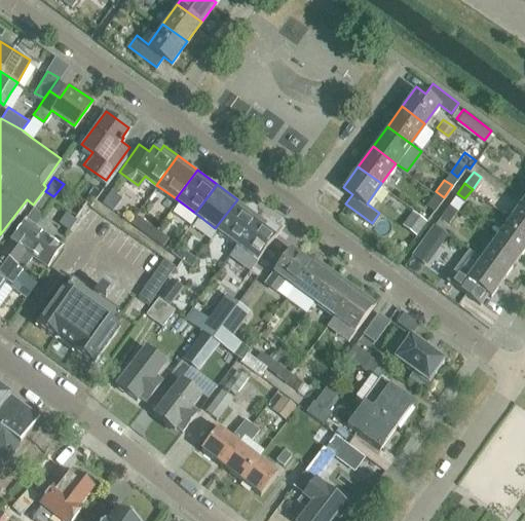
[(53,196),(45,191),(27,216),(35,222),(53,196)]
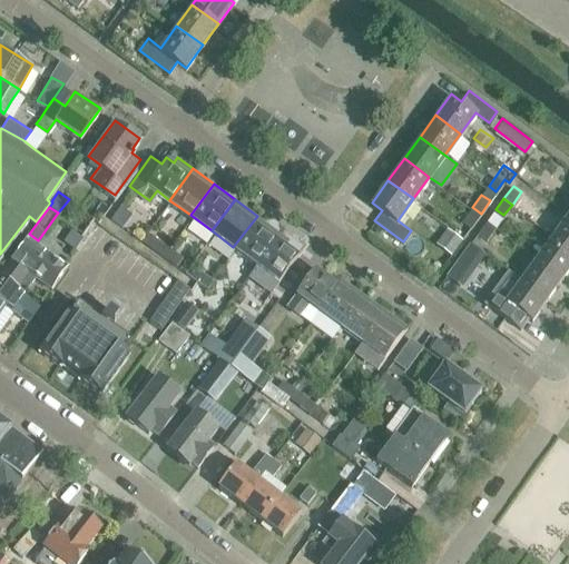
[(463,218),(472,225),(481,214),(472,207),(463,218)]
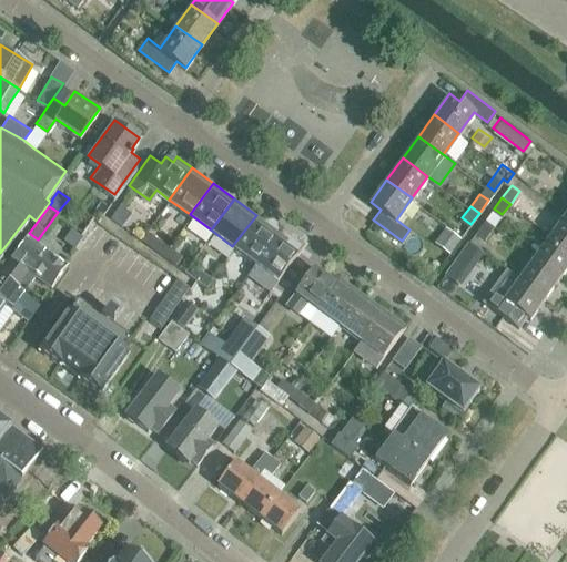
[(566,213),(552,234),(566,244),(566,213)]
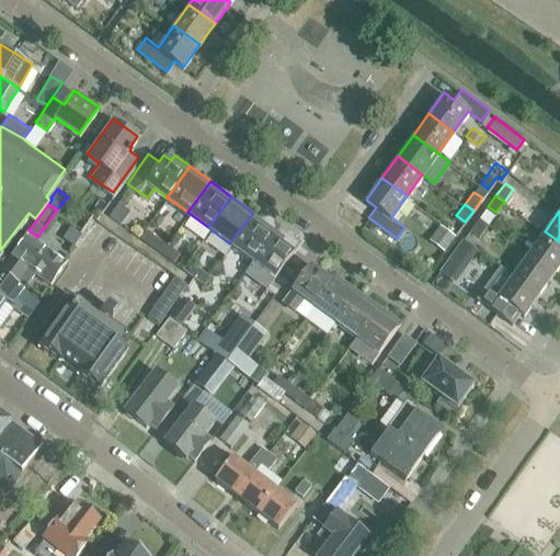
[(274,228),(253,213),(229,244),(251,259),(274,228)]
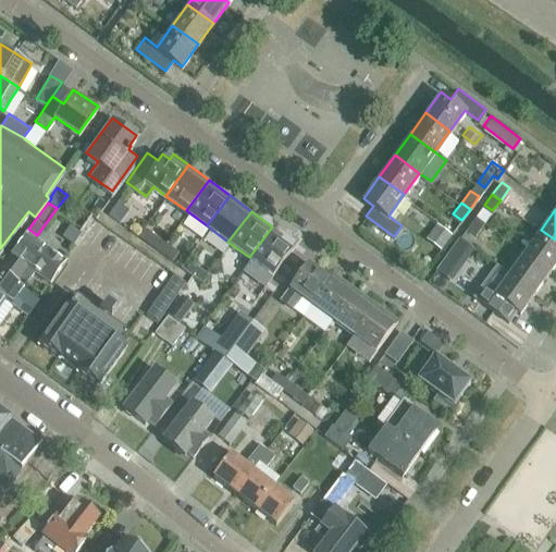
[(477,213),(469,225),(477,232),(485,220),(477,213)]
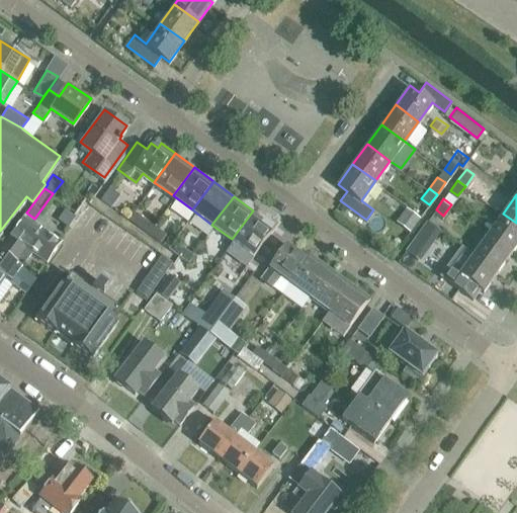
[(232,239),(226,247),(246,262),(269,230),(256,221),(260,216),(253,210),(232,239)]
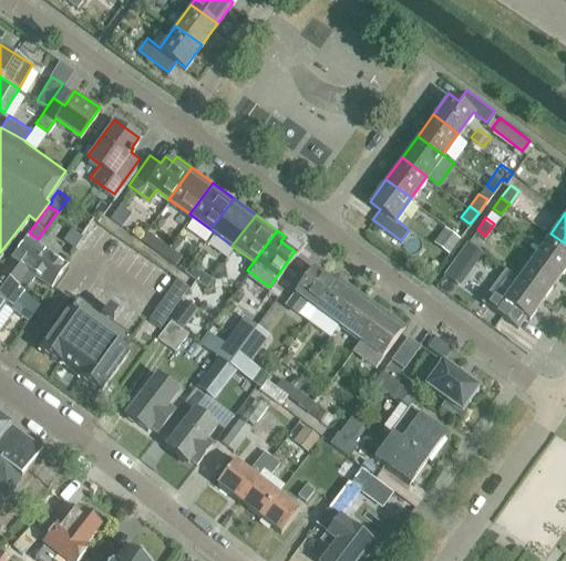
[(27,232),(0,269),(0,270),(24,288),(35,272),(52,284),(68,261),(27,232)]
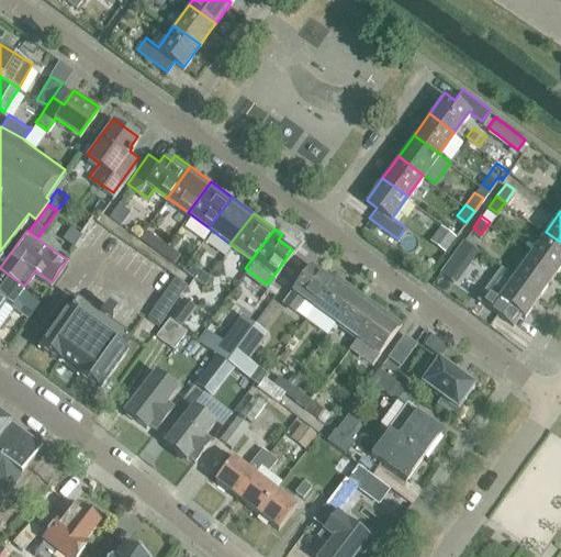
[(148,241),(160,249),(167,241),(155,232),(148,241)]
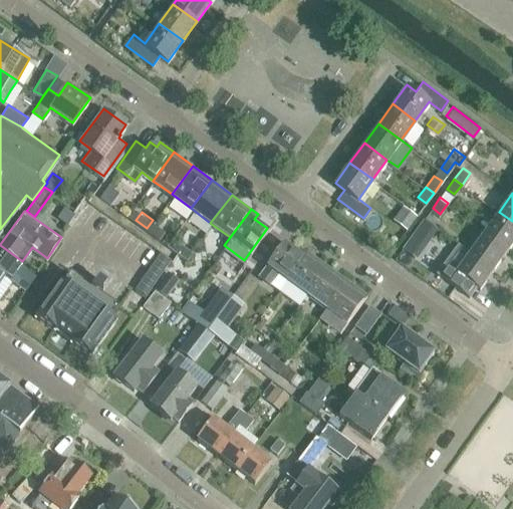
[(508,247),(512,241),(512,221),(499,212),(485,231),(508,247)]
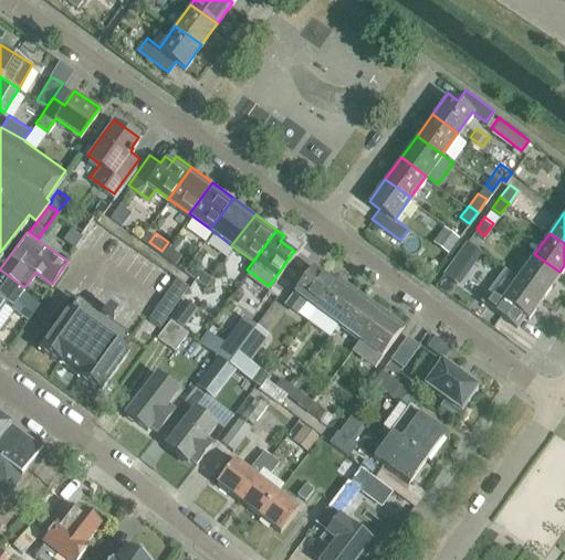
[(168,242),(161,251),(174,260),(180,251),(168,242)]
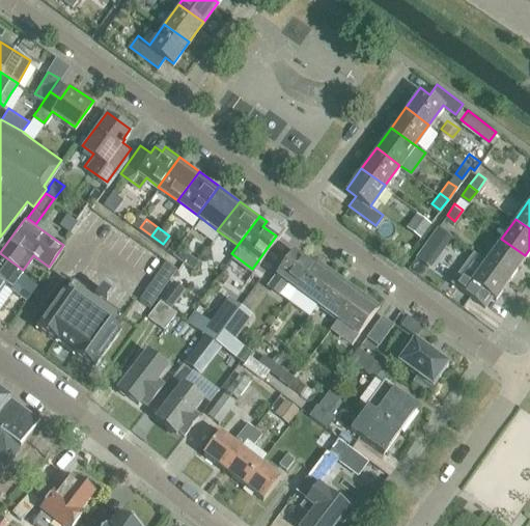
[(510,276),(525,255),(501,239),(486,258),(510,276)]
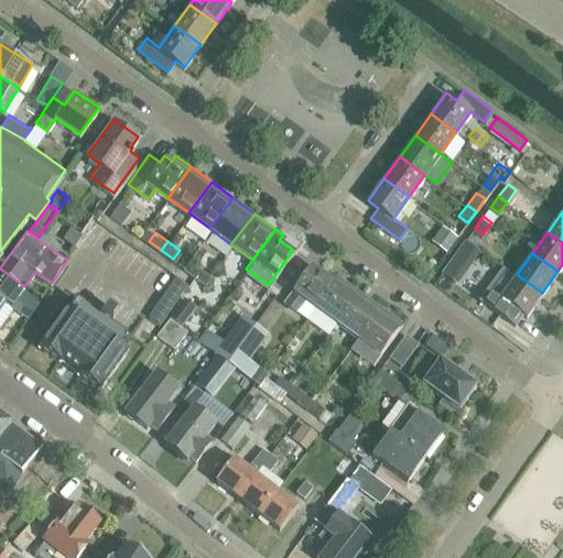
[(450,261),(443,271),(448,274),(456,280),(463,271),(450,261)]
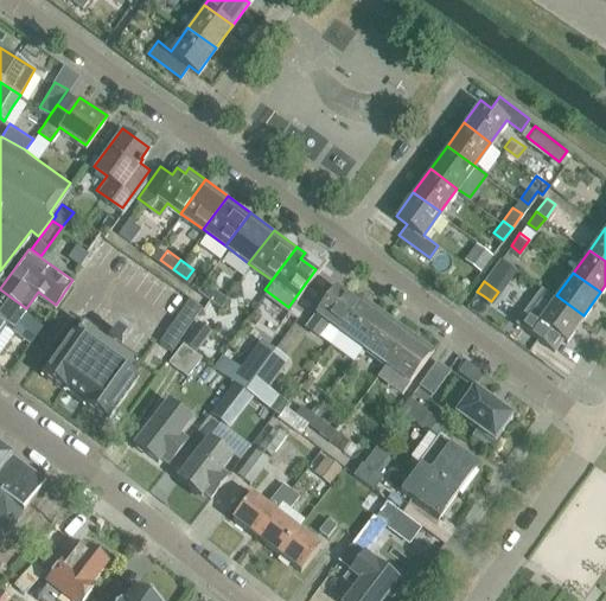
[(358,300),(336,283),(316,311),(338,327),(358,300)]
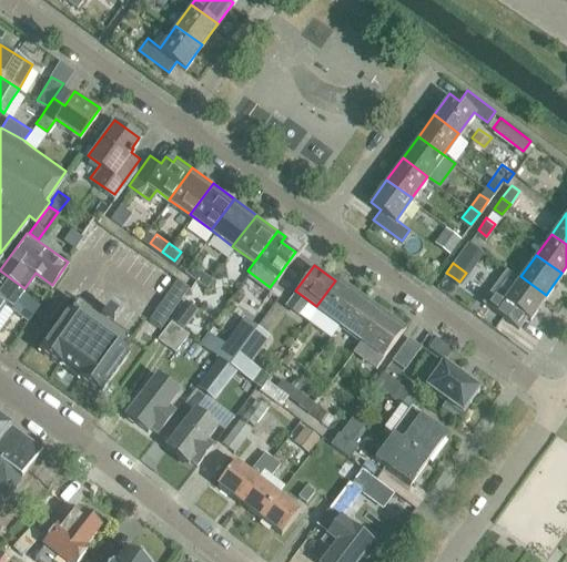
[(204,283),(211,275),(199,266),(192,274),(204,283)]
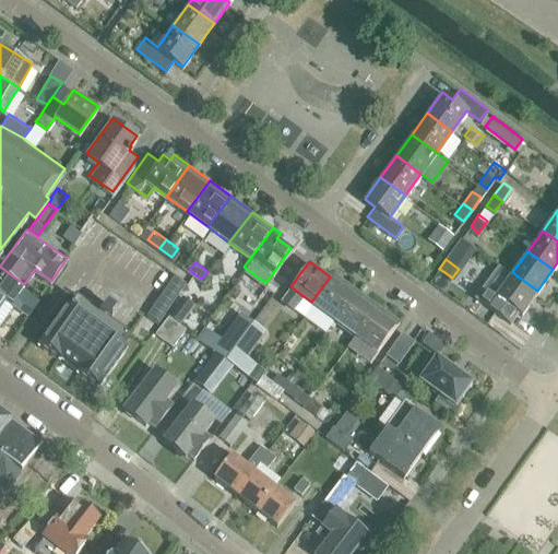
[(0,267),(0,304),(4,298),(11,303),(12,302),(24,285),(24,284),(0,267)]
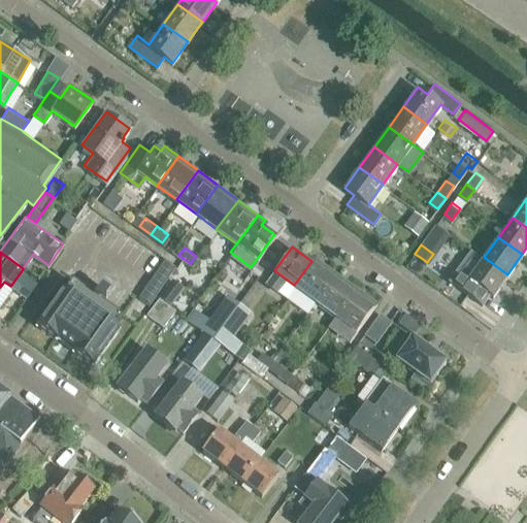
[(165,257),(157,269),(167,276),(176,264),(165,257)]
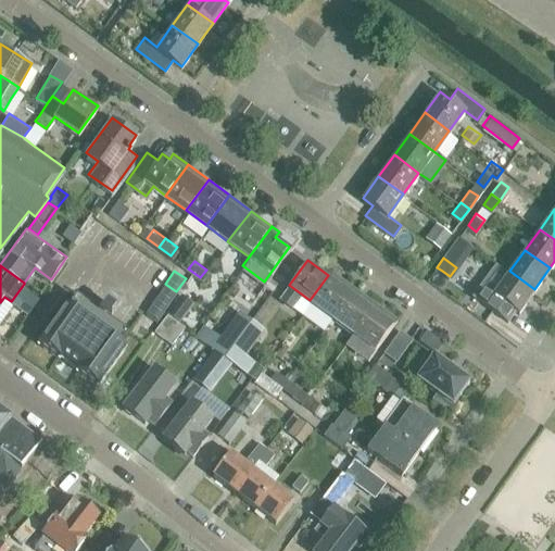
[(518,311),(534,289),(509,271),(493,292),(480,283),(472,293),(501,314),(508,303),(518,311)]
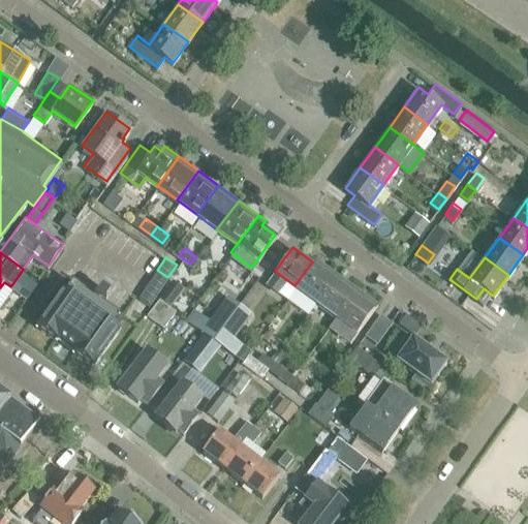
[(318,266),(312,262),(294,285),(315,300),(332,276),(336,272),(321,262),(318,266)]
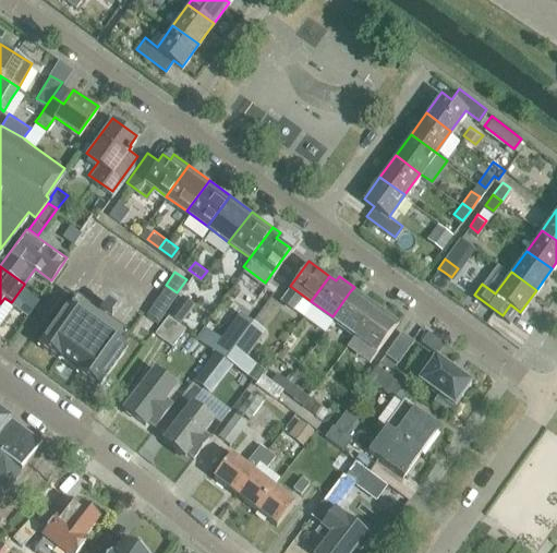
[(24,285),(12,301),(27,312),(39,297),(24,285)]
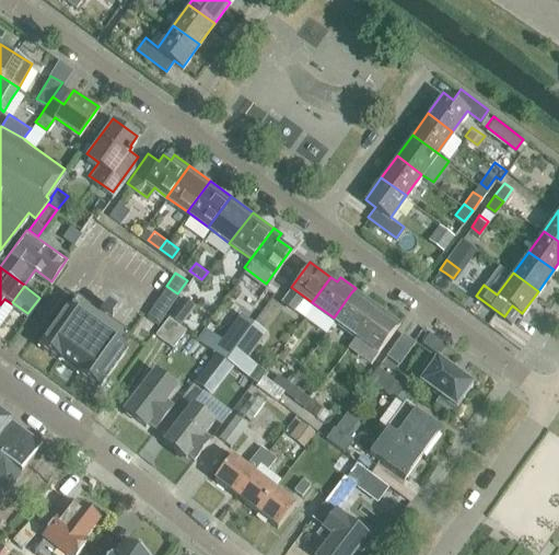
[(166,286),(158,299),(169,307),(177,293),(166,286)]
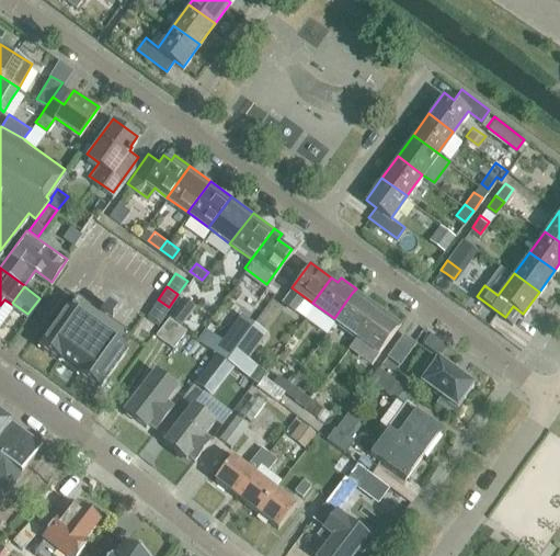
[(358,298),(352,293),(334,318),(355,335),(374,309),(377,304),(363,293),(358,298)]
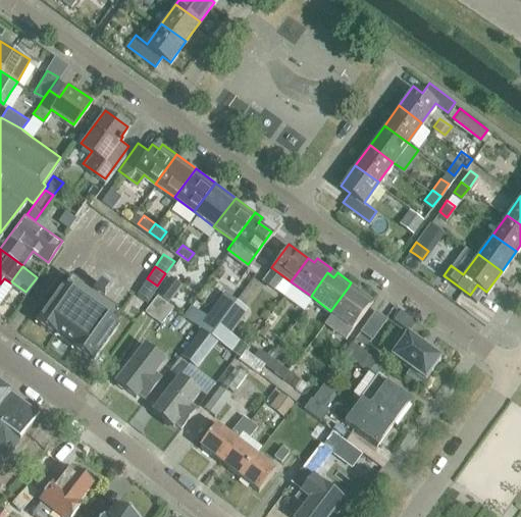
[(158,293),(168,301),(181,281),(171,274),(158,293)]
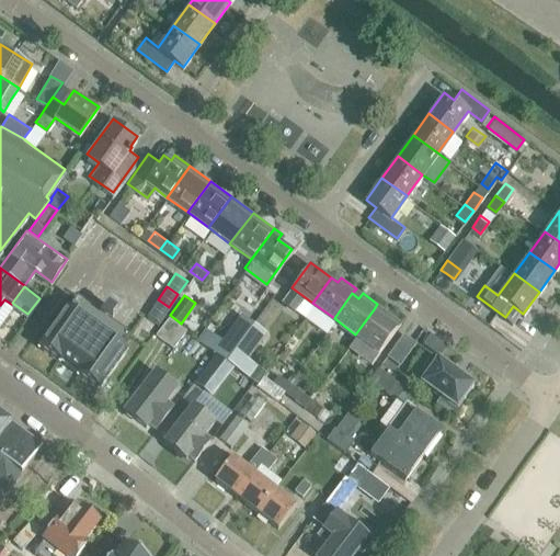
[(158,299),(148,313),(159,320),(169,307),(158,299)]
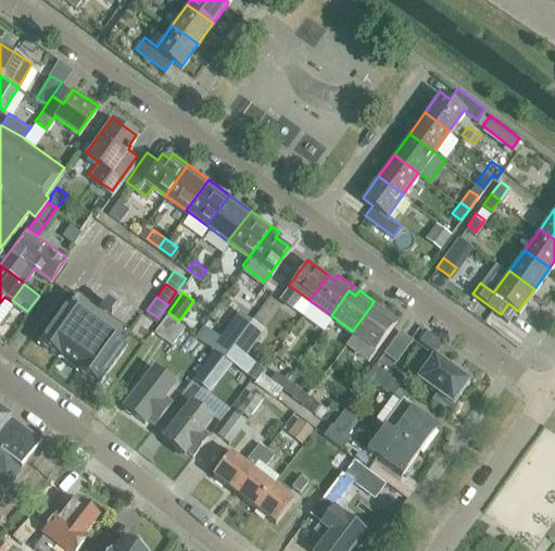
[(60,355),(61,354),(78,366),(77,368),(99,383),(126,343),(66,302),(39,341),(60,355)]
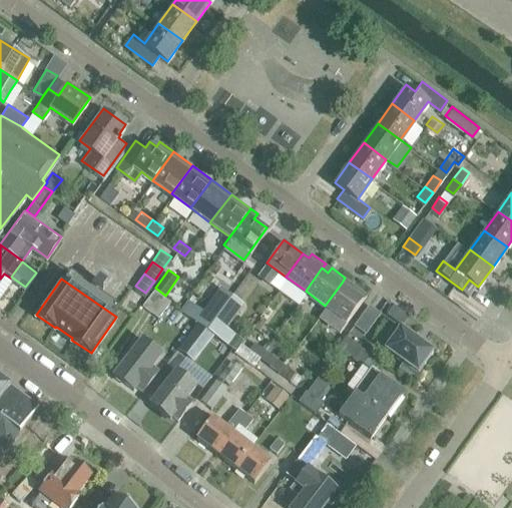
[(344,320),(361,297),(365,292),(351,282),(348,287),(342,283),(325,306),(326,307),(320,315),(338,328),(344,320)]
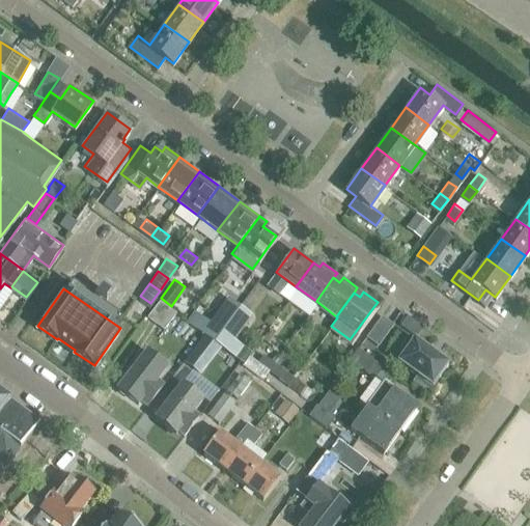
[(214,337),(240,303),(229,296),(212,320),(196,308),(189,319),(214,337)]
